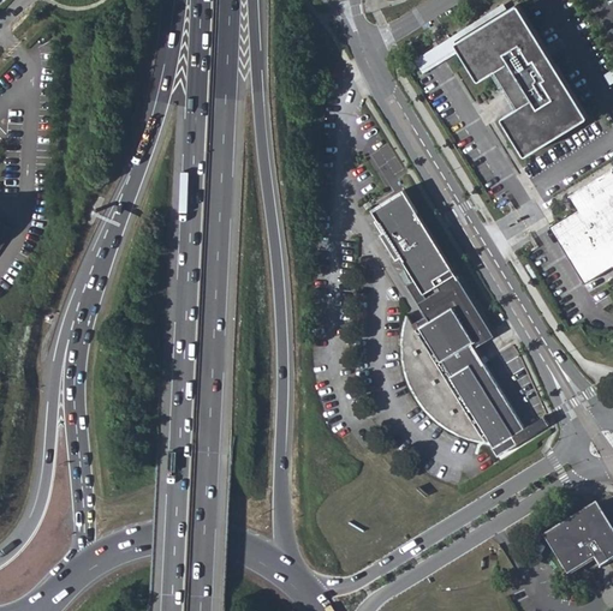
[(516,7),(454,46),(454,47),(476,82),(477,83),(480,83),(493,75),(516,111),(501,119),(501,120),(500,121),(501,123),(523,157),(524,159),(525,157),(585,121),(585,119),(517,9),(516,7)]
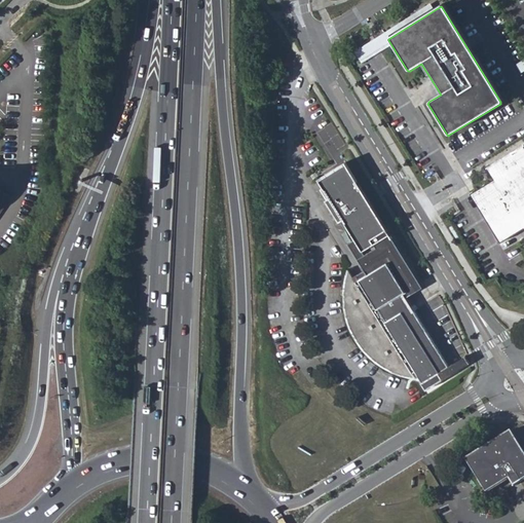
[(382,38),(373,43),(380,53),(389,47),(382,38)]
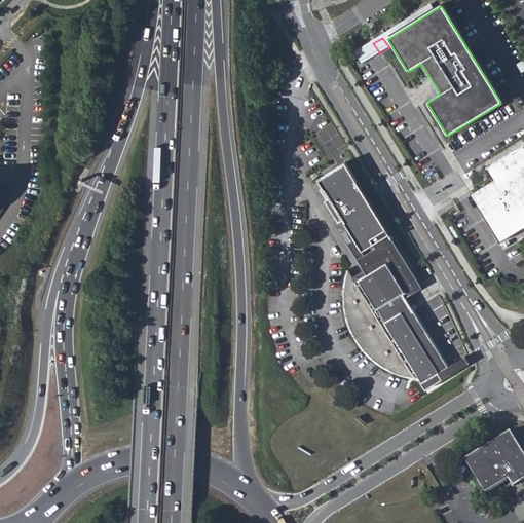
[(492,180),(470,193),(497,238),(520,225),(523,230),(523,153),(520,147),(485,167),(492,180)]
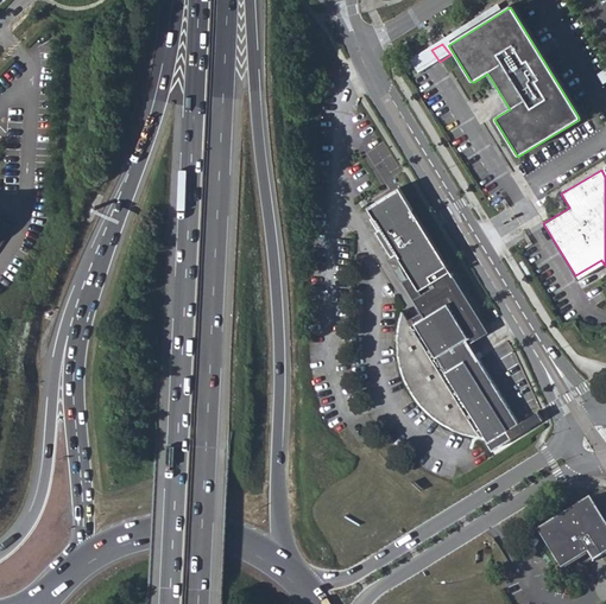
[(449,277),(398,191),(391,196),(370,209),(364,213),(368,222),(365,224),(373,236),(387,261),(392,258),(406,283),(402,285),(398,286),(420,322),(462,297),(449,277)]
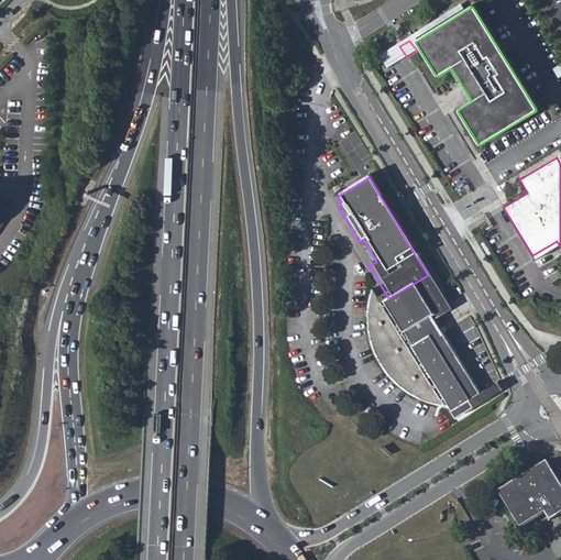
[(0,229),(10,215),(0,208),(0,229)]
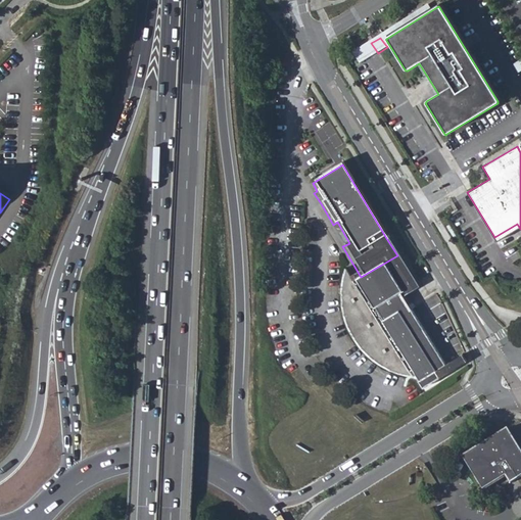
[(460,360),(443,370),(408,312),(400,299),(417,290),(397,255),(361,277),(356,281),(351,284),(343,272),(341,280),(340,284),(338,295),(338,304),(340,314),(342,324),(345,332),(347,336),(352,344),(354,349),(361,357),(366,362),(371,366),(376,369),(380,372),(386,375),(389,377),(395,379),(400,380),(407,382),(410,382),(406,376),(410,374),(416,386),(420,393),(437,383),(464,368),(460,360)]
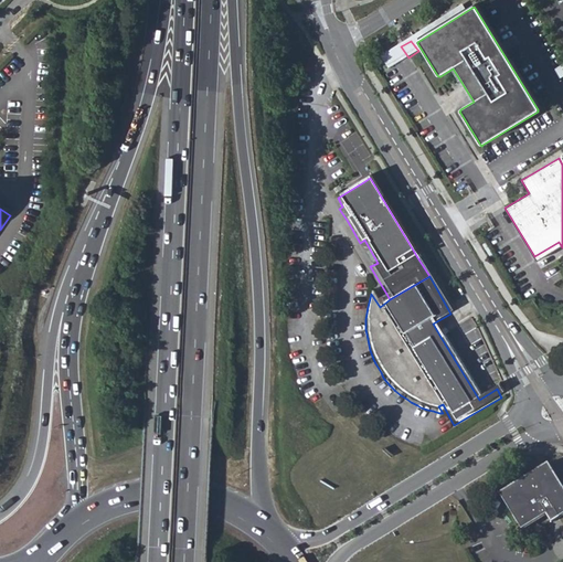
[(509,516),(518,531),(530,525),(542,517),(548,523),(562,515),(562,494),(545,465),(496,495),(509,516)]
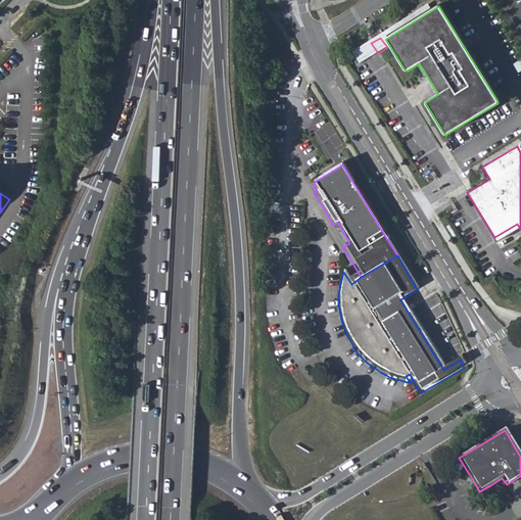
All buildings are outlined.
